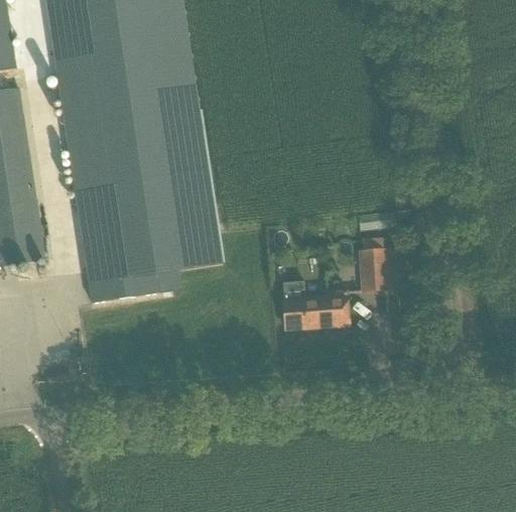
[(0,0),(0,69),(16,68),(5,0),(0,0)]
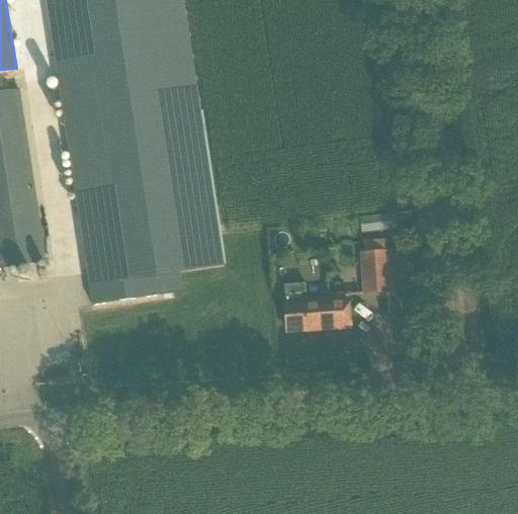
[(47,0),(92,304),(160,292),(157,273),(224,263),(184,0),(47,0)]
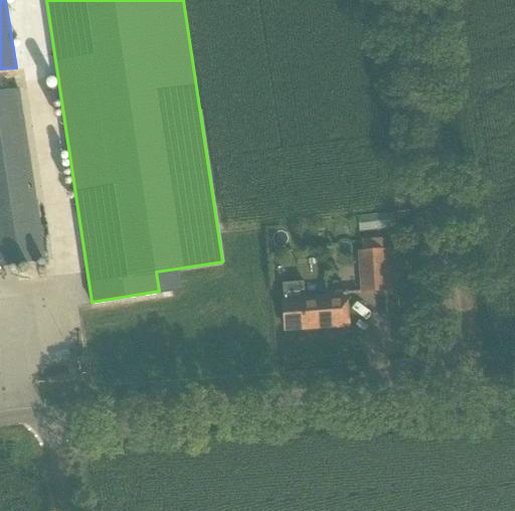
[(0,267),(0,265),(44,258),(18,86),(0,88),(0,267)]
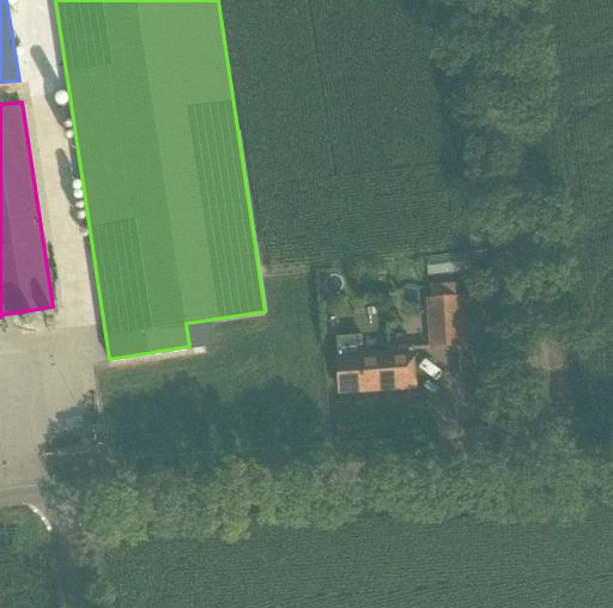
[(468,250),(425,255),(428,273),(471,268),(468,250)]
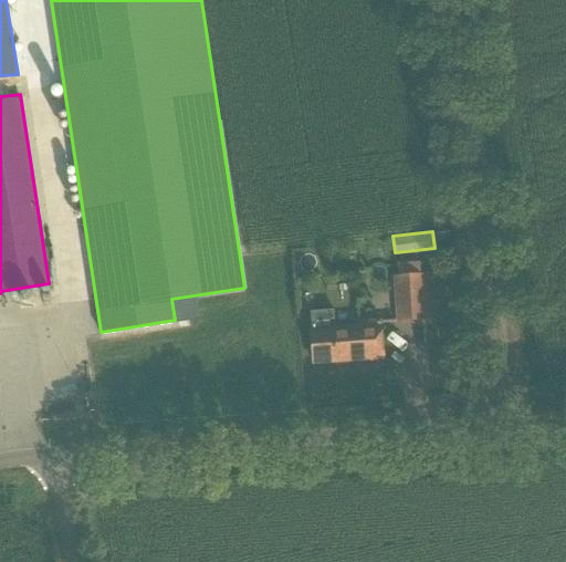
[(398,316),(398,319),(428,316),(425,271),(395,273),(398,315),(398,316)]
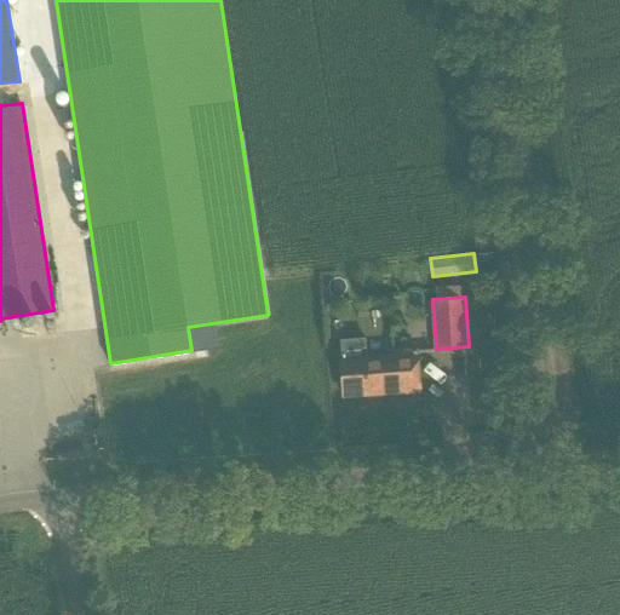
[(367,356),(342,358),(344,395),(366,394),(419,389),(418,365),(418,351),(417,348),(391,349),(391,355),(388,355),(367,356)]
